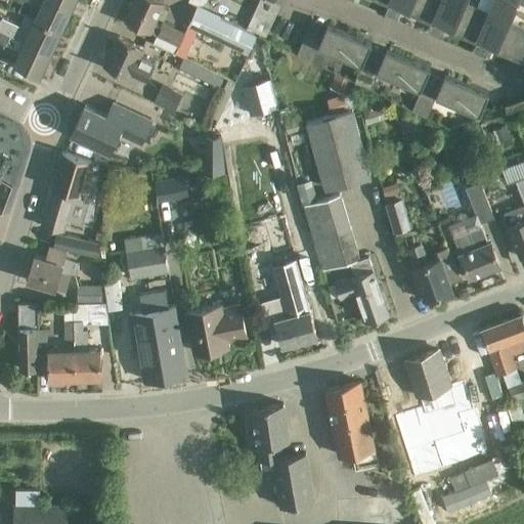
[(73,8),(55,0),(25,0),(26,0),(42,7),(37,18),(62,31),(73,8)]
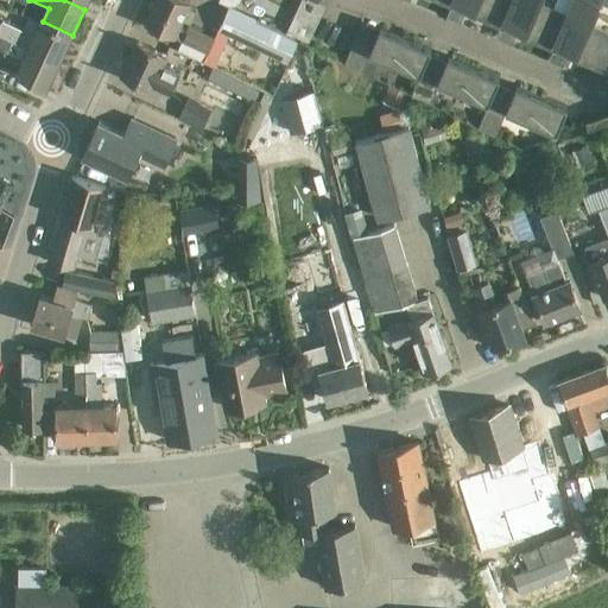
[(187,31),(179,27),(190,2),(185,0),(156,0),(145,24),(208,52),(215,38),(188,26),(187,31)]
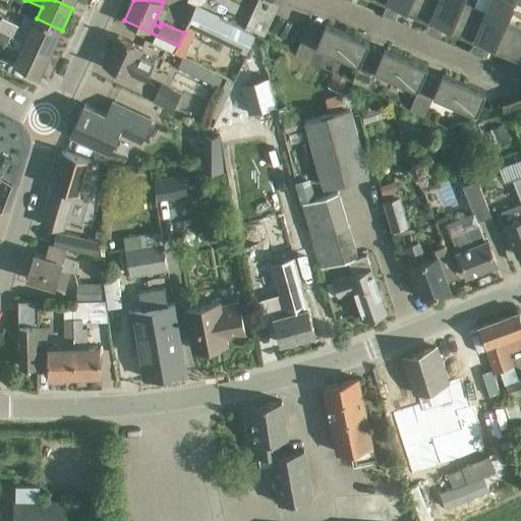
[(440,0),(389,0),(406,8),(404,12),(431,23),(433,19),(436,14),(435,13),(440,0)]
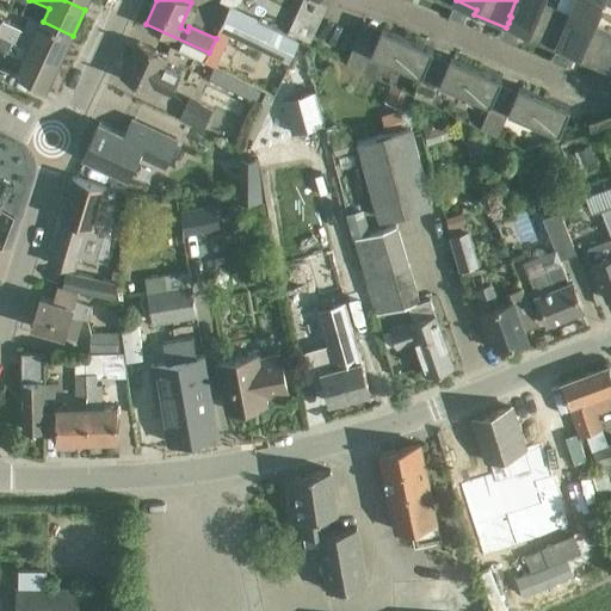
[(572,13),(571,13),(542,0),(516,0),(510,16),(511,17),(508,23),(528,31),(525,37),(557,50),(560,44),(562,38),(561,37),(572,13)]
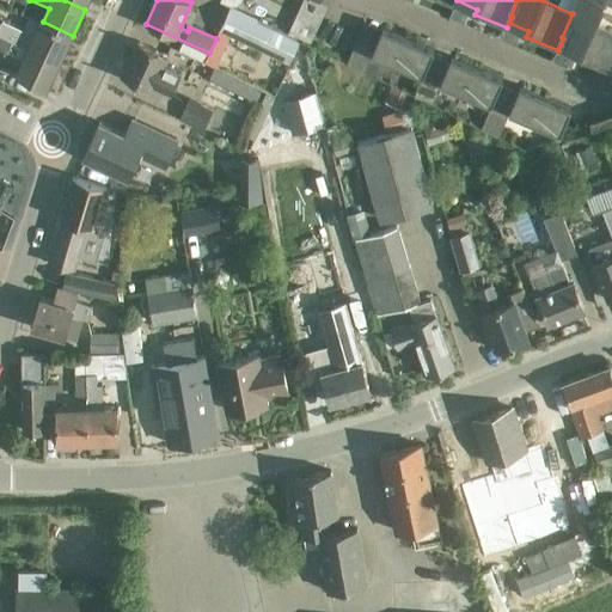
[(610,72),(611,65),(611,29),(594,23),(604,1),(599,0),(576,0),(571,13),(573,13),(562,37),(563,38),(561,44),(580,53),(577,59),(610,72)]
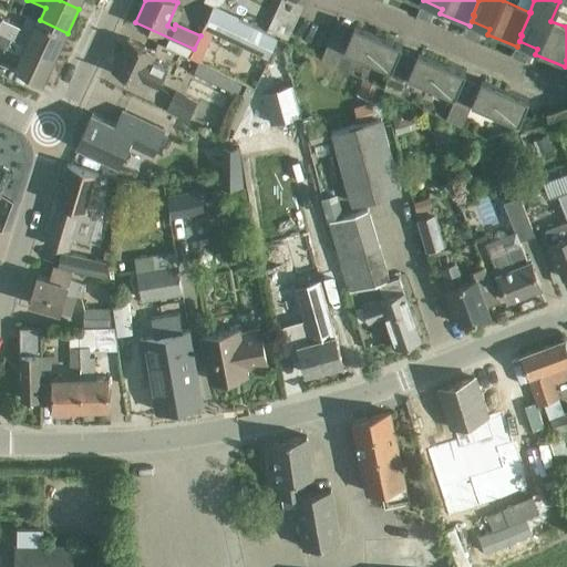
[(213,4),(202,28),(268,59),(278,38),(237,18),(237,17),(213,4)]
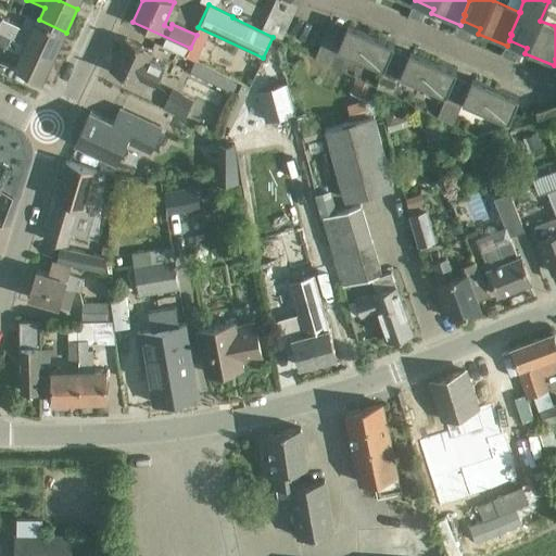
[(0,22),(0,30),(54,57),(66,33),(39,20),(39,21),(26,14),(21,27),(2,19),(0,22)]
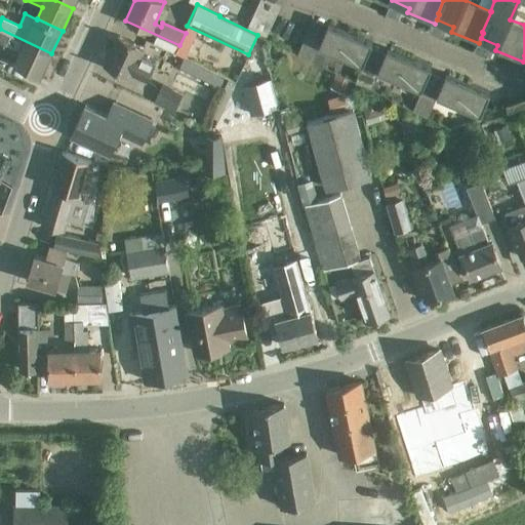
[(320,41),(306,35),(298,51),(314,57),(319,44),(363,64),(372,41),(328,22),(320,41)]
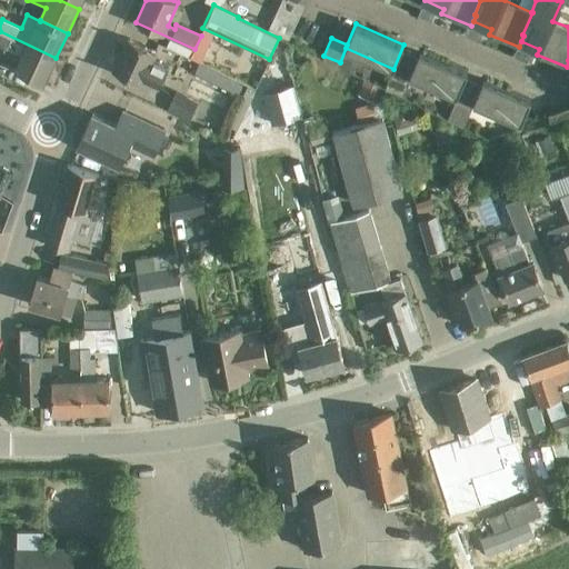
[(56,58),(0,31),(0,46),(23,57),(18,69),(45,82),(56,58)]
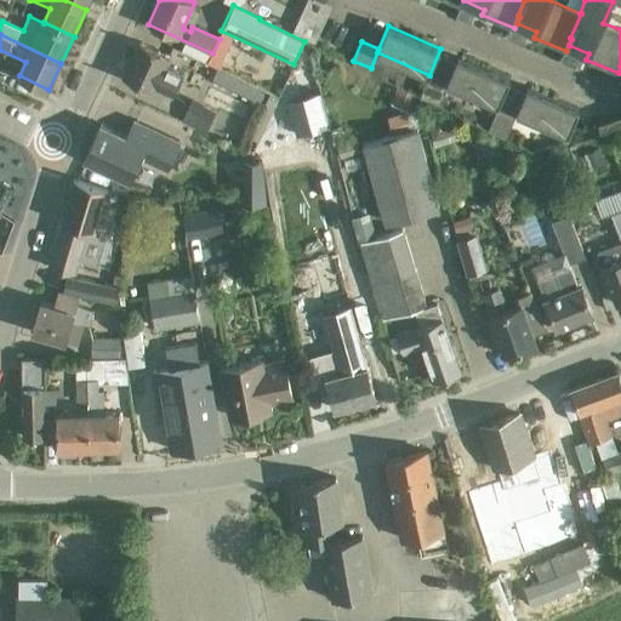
[(174,95),(183,75),(166,67),(171,57),(141,43),(124,78),(154,92),(157,86),(174,95)]
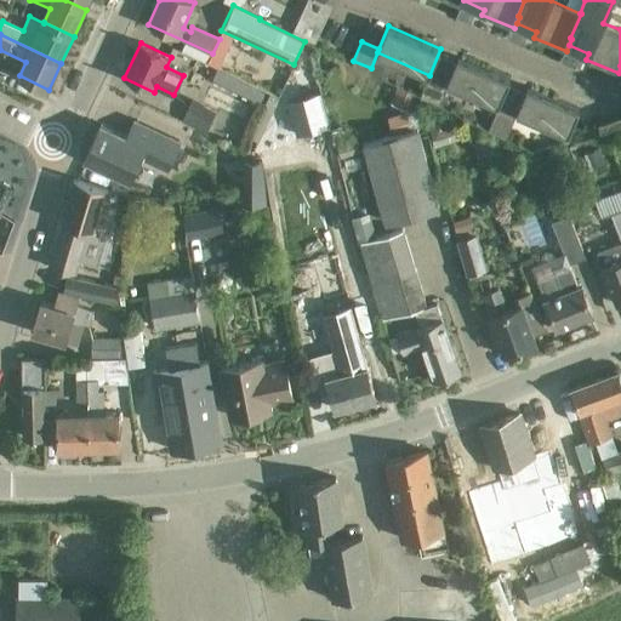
[(459,56),(446,83),(499,104),(510,78),(459,56)]
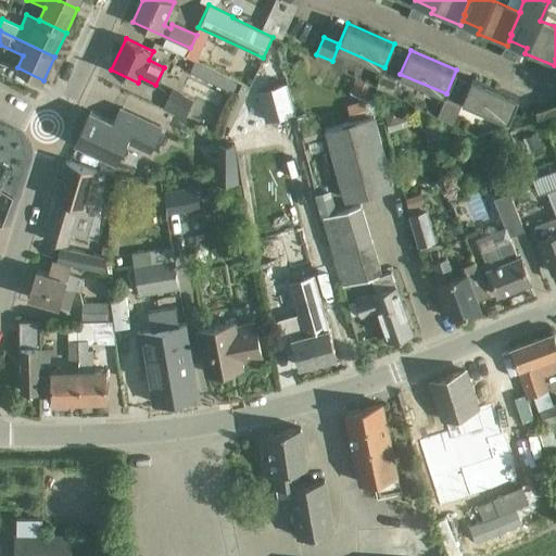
[(231,92),(237,81),(193,62),(189,72),(202,78),(231,92)]
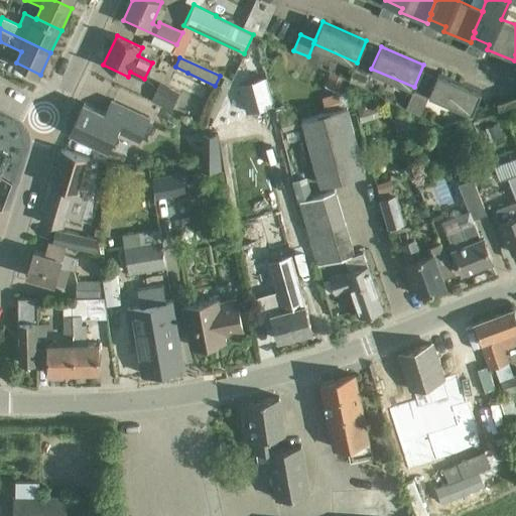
[(369,74),(354,68),(350,78),(364,84),(369,74)]
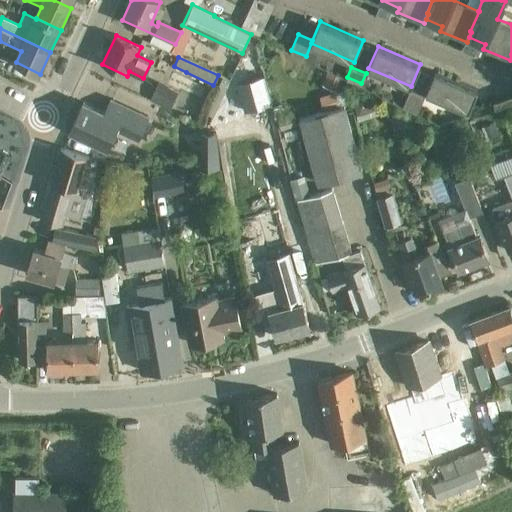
[(337,92),(343,77),(328,70),(322,85),(337,92)]
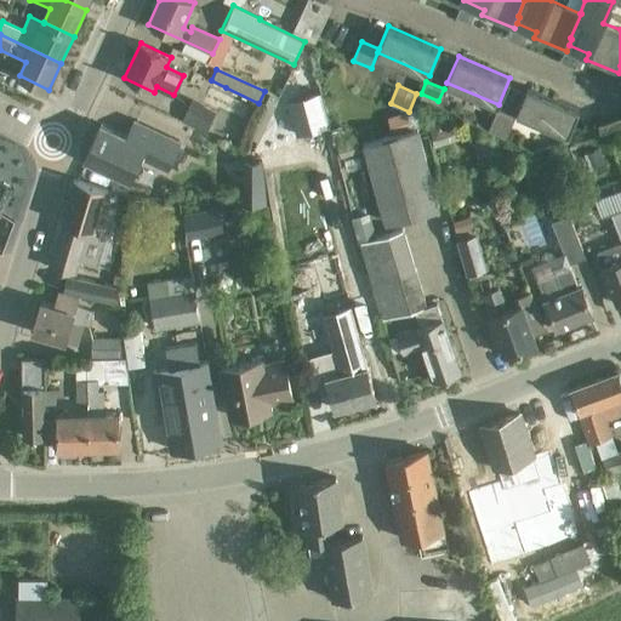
[(528,85),(516,112),(568,135),(580,108),(528,85)]
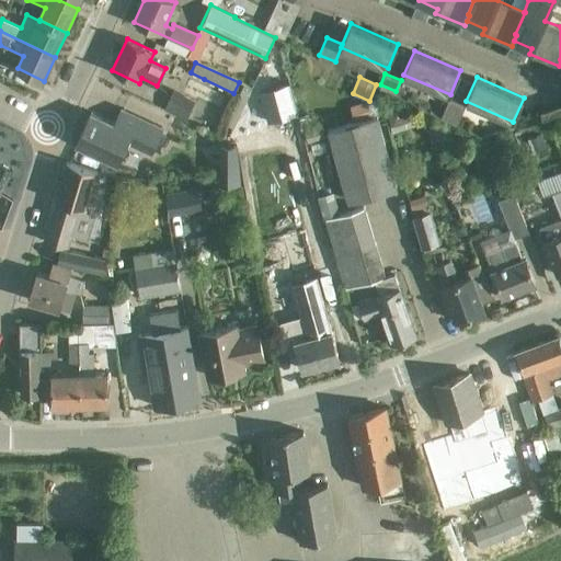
[(243,83),(225,124),(233,128),(252,88),(243,83)]
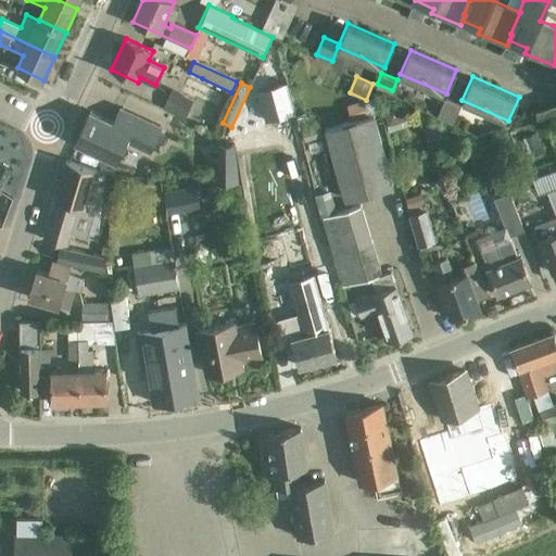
[(173,89),(163,109),(184,118),(193,99),(173,89)]
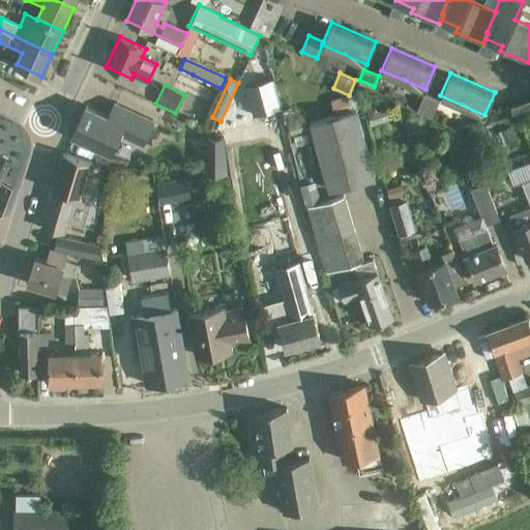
[(347,95),(330,99),(333,113),(362,106),(359,93),(347,96),(347,95)]
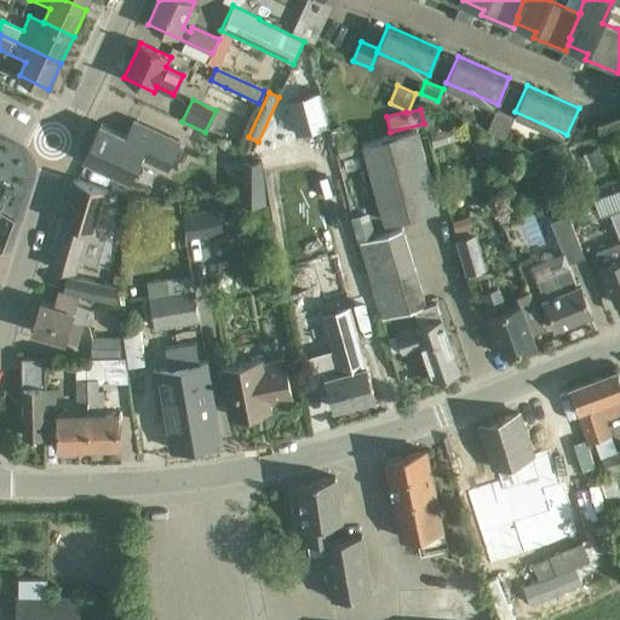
[(505,136),(514,116),(495,109),(487,128),(505,136)]
